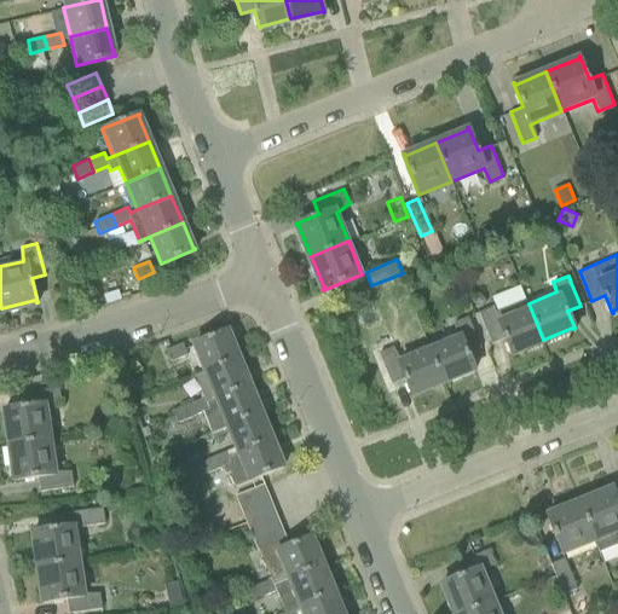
[(523,284),(495,293),(500,307),(527,297),(523,284)]
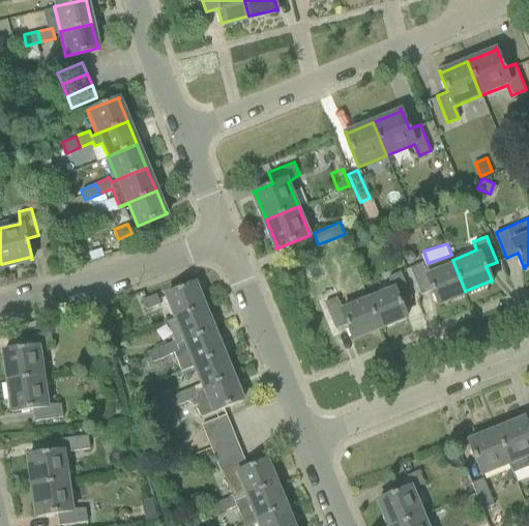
[(452,260),(451,261),(449,256),(421,267),(419,263),(410,267),(421,292),(432,288),(438,302),(439,302),(439,301),(465,291),(452,260)]
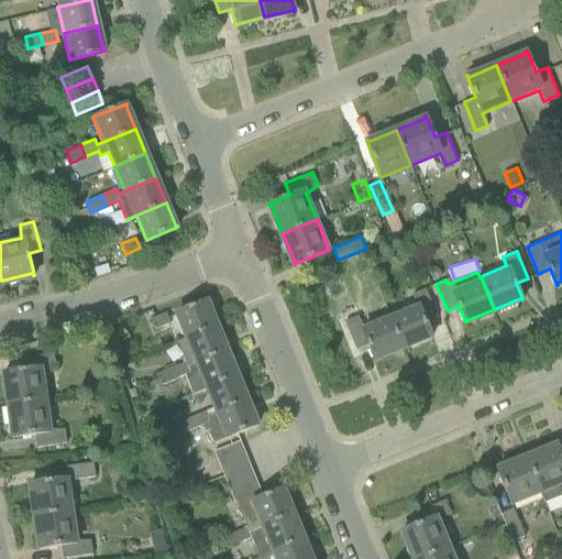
[(437,315),(429,295),(426,287),(411,294),(416,306),(390,316),(403,346),(430,335),(430,336),(431,336),(426,319),(437,315)]
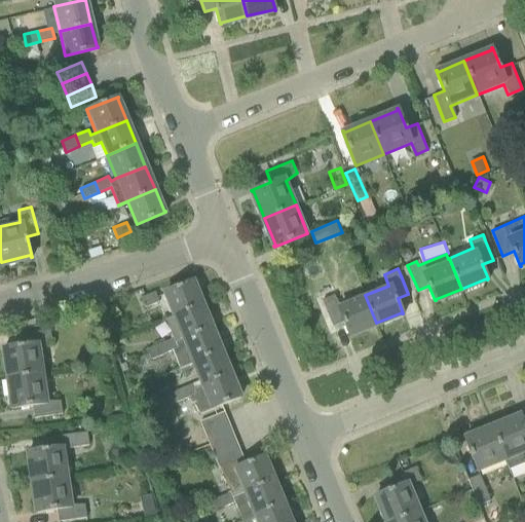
[(192,282),(193,281),(193,280),(159,294),(167,317),(201,303),(192,282)]
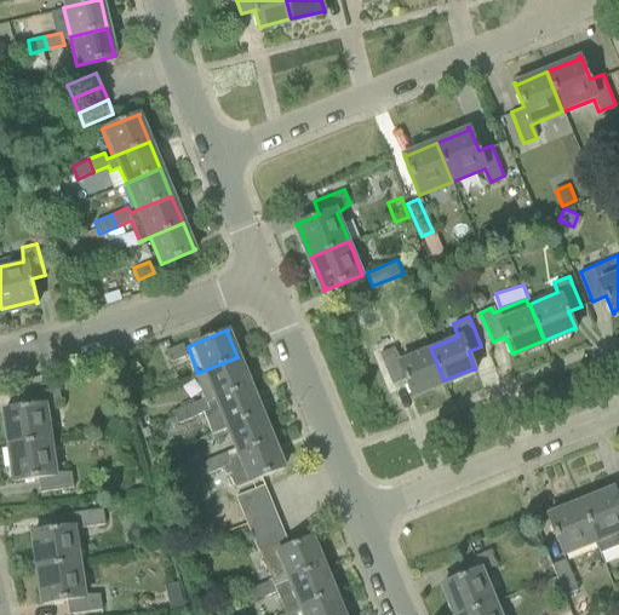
[(171,360),(188,354),(183,342),(166,349),(171,360)]
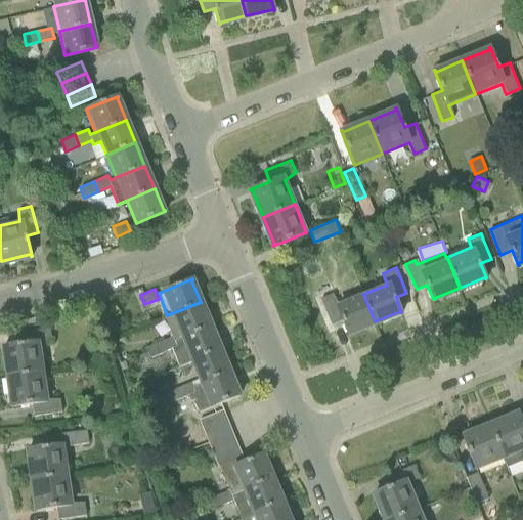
[(363,294),(338,305),(333,293),(321,298),(332,323),(343,319),(349,334),(350,334),(349,333),(375,321),(363,294)]
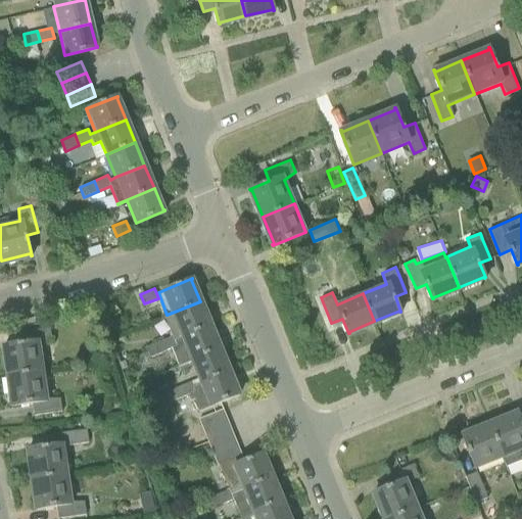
[(175,338),(209,325),(200,301),(167,315),(174,334),(175,338)]
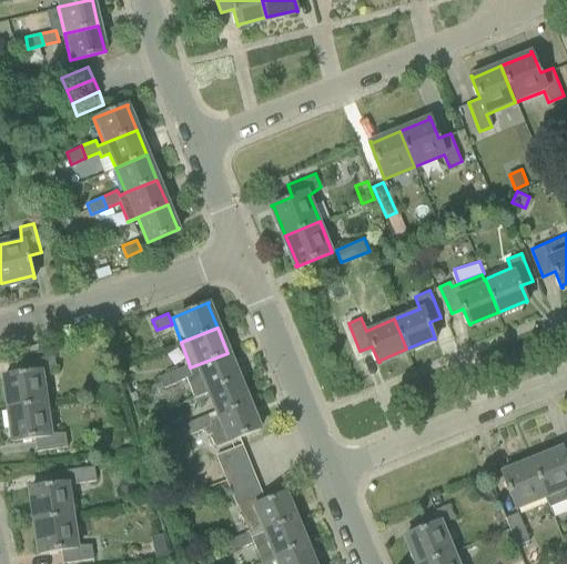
[(192,395),(238,378),(228,353),(190,368),(189,363),(173,370),(178,380),(185,378),(192,395)]
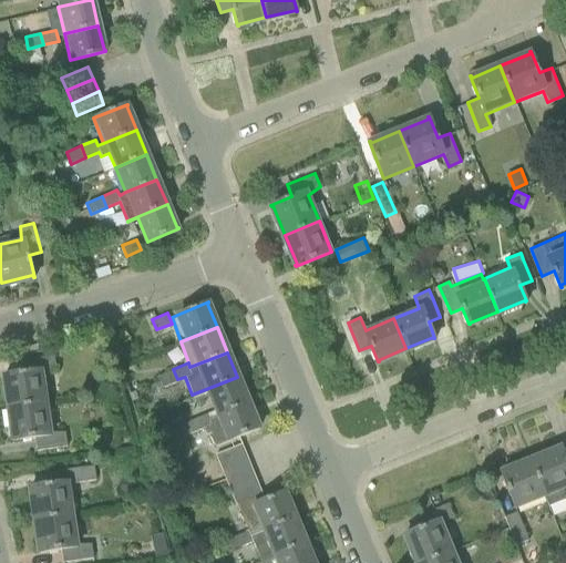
[(43,369),(57,367),(54,354),(24,358),(27,371),(3,375),(3,376),(6,376),(10,407),(48,401),(43,369)]
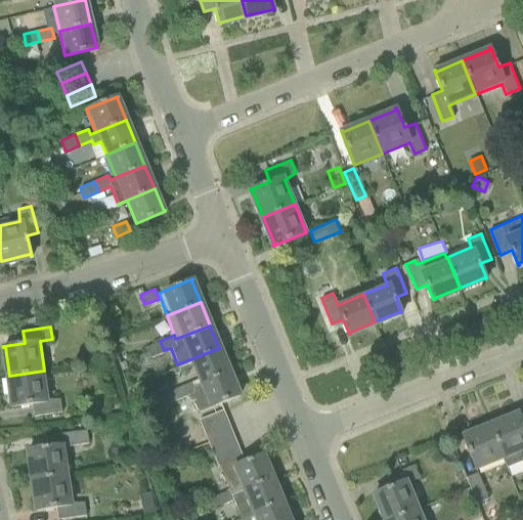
[(149,355),(164,350),(160,341),(146,346),(149,355)]
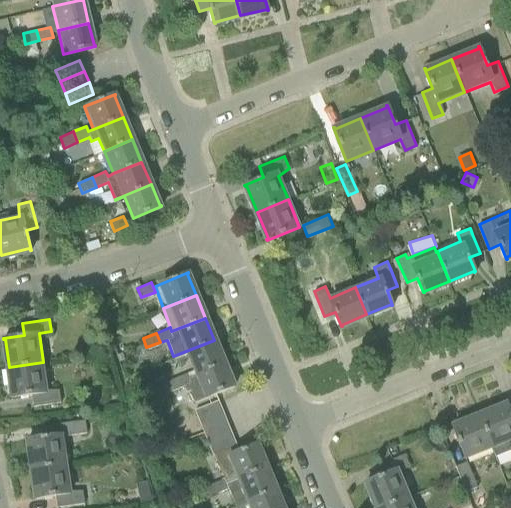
[(191,375),(224,363),(214,340),(173,356),(174,358),(183,355),(190,373),(191,375)]
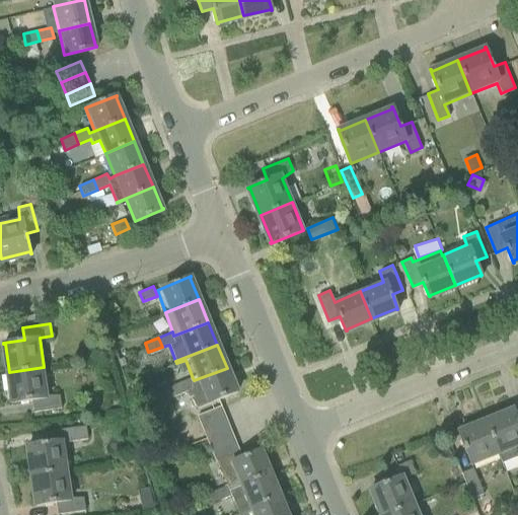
[(59,395),(48,396),(44,367),(9,372),(13,400),(11,400),(11,401),(32,398),(34,411),(61,407),(59,395)]
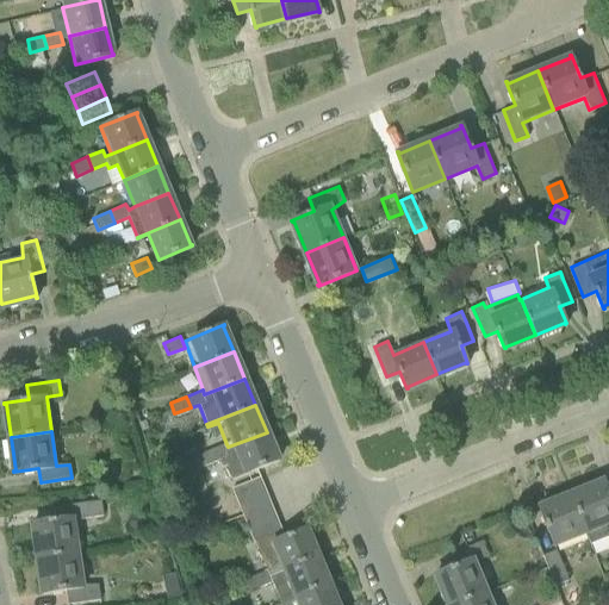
[(279,457),(278,459),(267,432),(228,447),(227,444),(209,450),(213,461),(224,457),(231,478),(279,459),(279,457)]
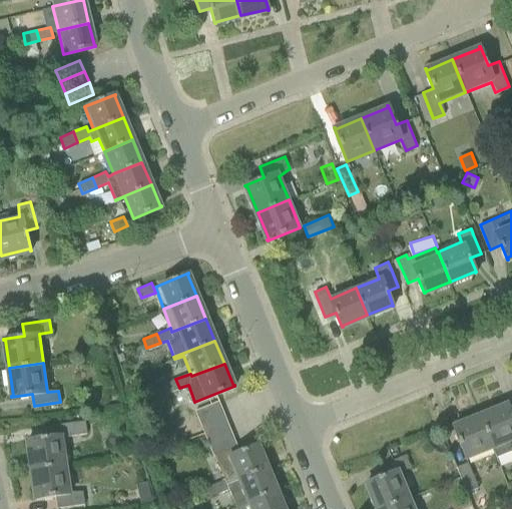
[(164,393),(179,388),(175,379),(161,384),(164,393)]
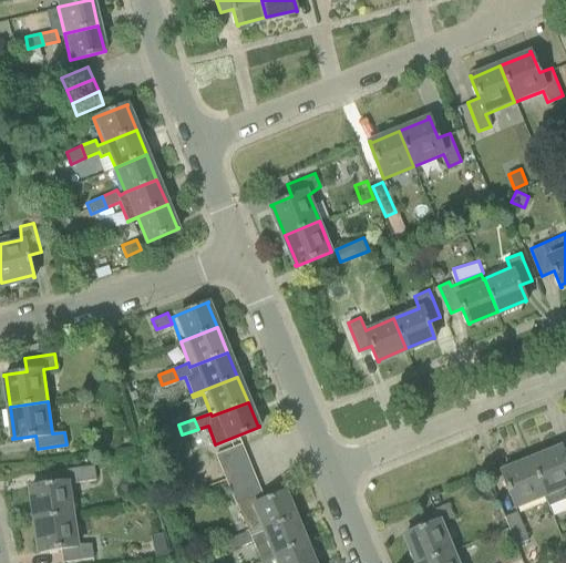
[(220,466),(247,454),(243,442),(216,453),(220,466)]
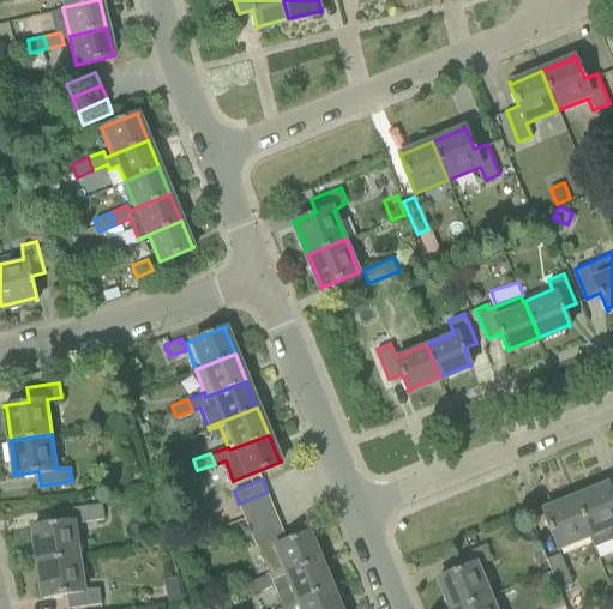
[(612,494),(608,482),(607,483),(608,486),(576,498),(595,546),(612,538),(612,536),(608,529),(612,526),(612,494)]
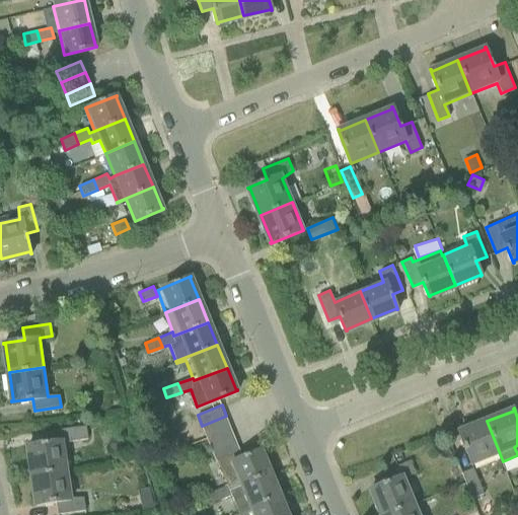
[(207,436),(230,426),(226,416),(202,426),(207,436)]
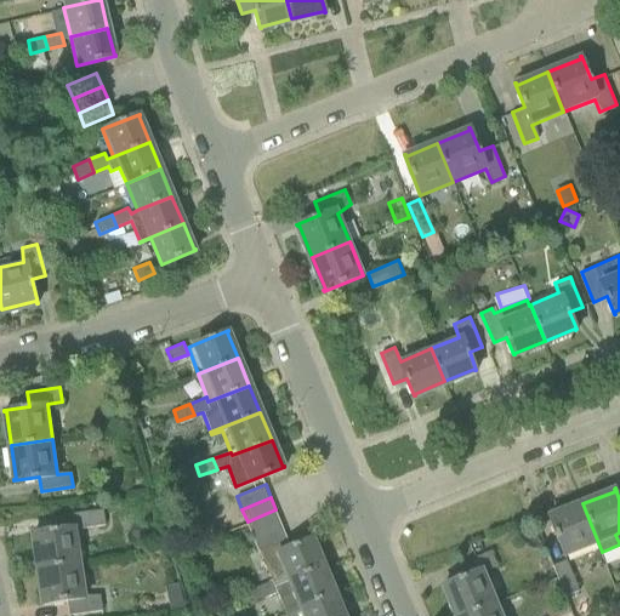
[(601,552),(602,552),(582,503),(551,517),(550,514),(549,515),(564,555),(596,542),(601,552)]
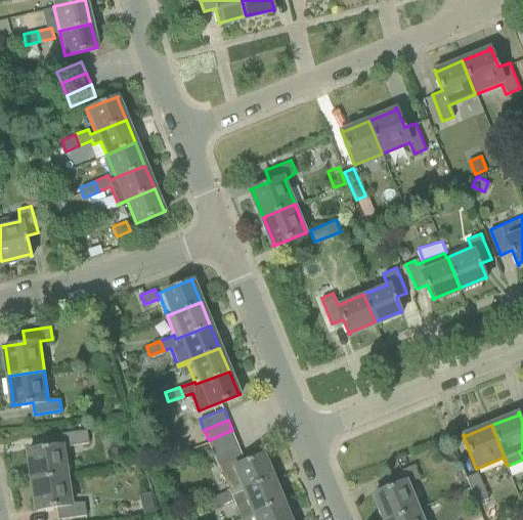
[(83,443),(88,442),(86,429),(67,431),(47,434),(48,446),(28,449),(28,450),(30,449),(34,479),(67,474),(63,446),(83,443)]
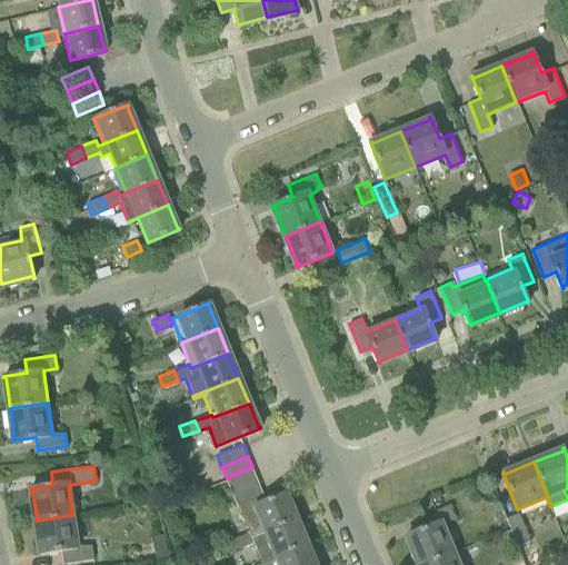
[(231,491),(258,481),(252,467),(227,478),(231,491)]
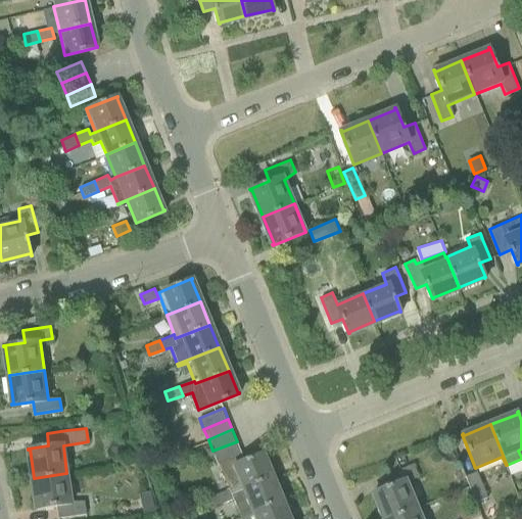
[(218,462),(241,453),(237,441),(212,451),(218,462)]
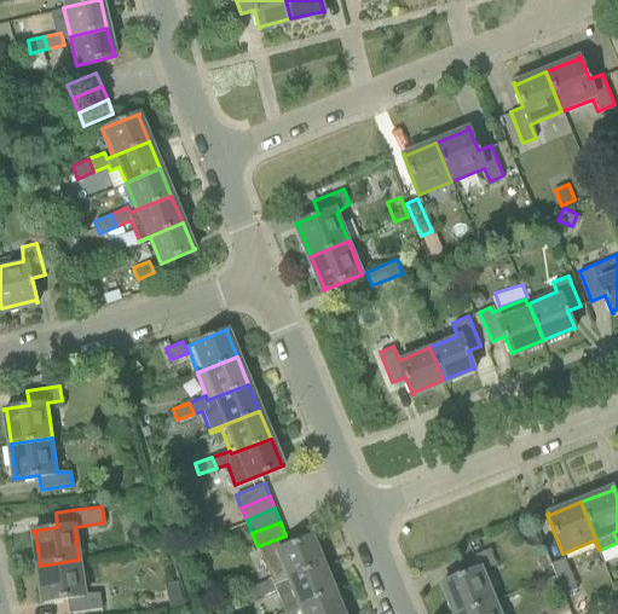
[(311,537),(312,537),(311,534),(263,555),(272,577),(273,583),(321,563),(311,537)]
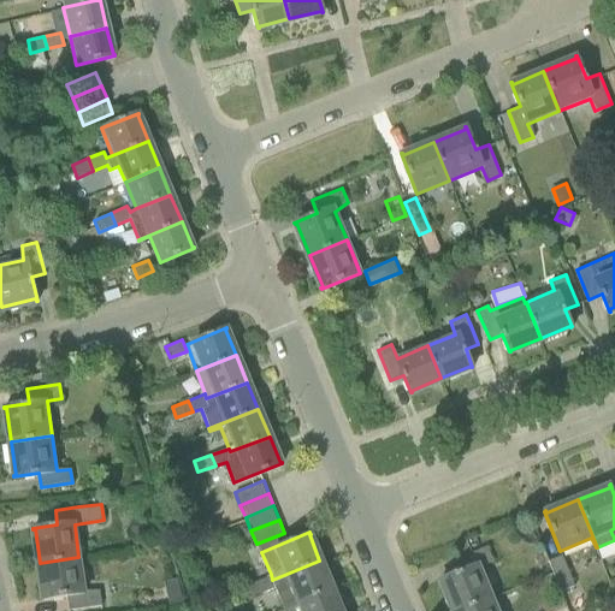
[(479,564),(494,558),(488,545),(456,557),(462,570),(439,580),(439,581),(442,580),(454,610),(455,610),(492,597),(479,564)]
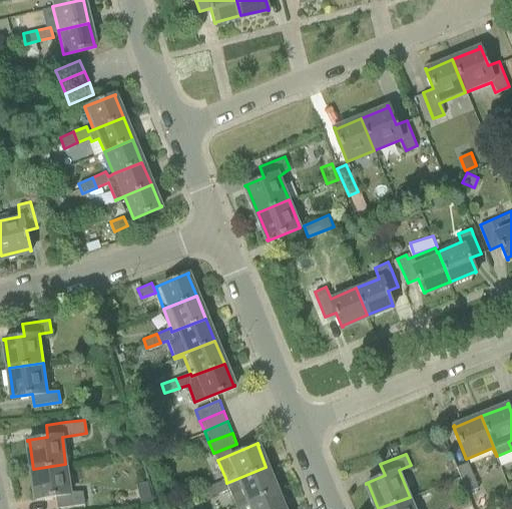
[(467,493),(477,489),(467,462),(456,466),(467,493)]
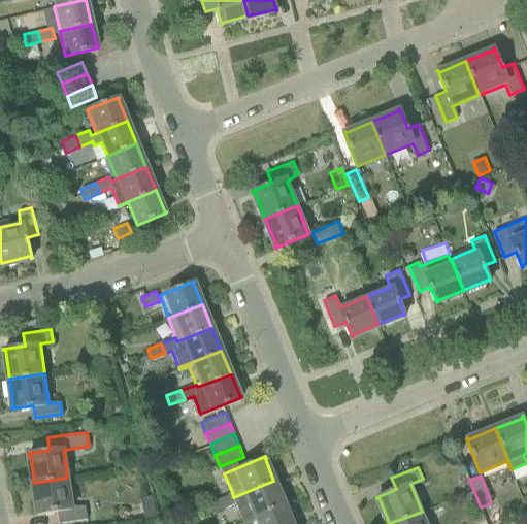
[(85,505),(71,508),(67,478),(34,483),(38,512),(36,512),(36,513),(58,510),(60,522),(87,518),(85,505)]
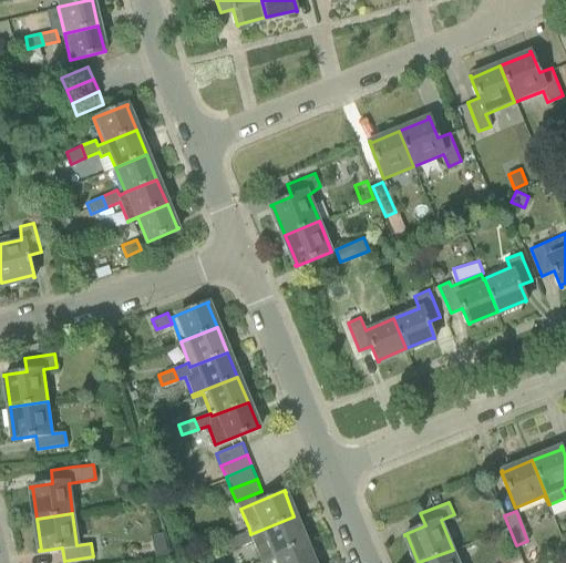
[(260,560),(305,541),(294,517),(250,534),(249,529),(237,534),(242,544),(253,540),(260,560)]
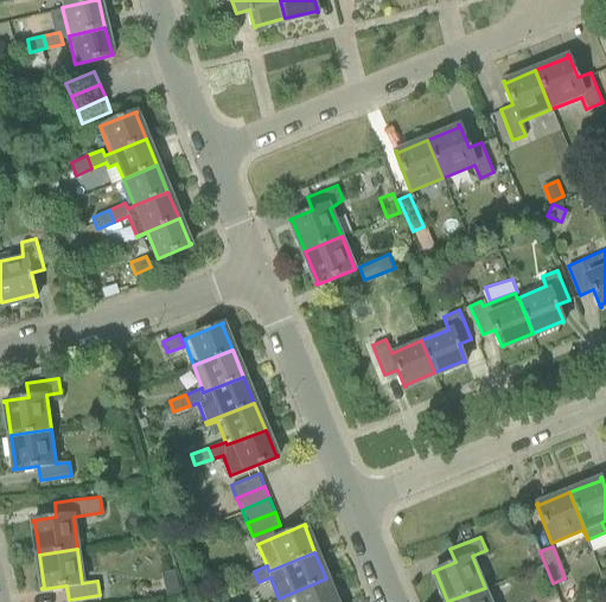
[(247,588),(259,582),(254,571),(242,576),(247,588)]
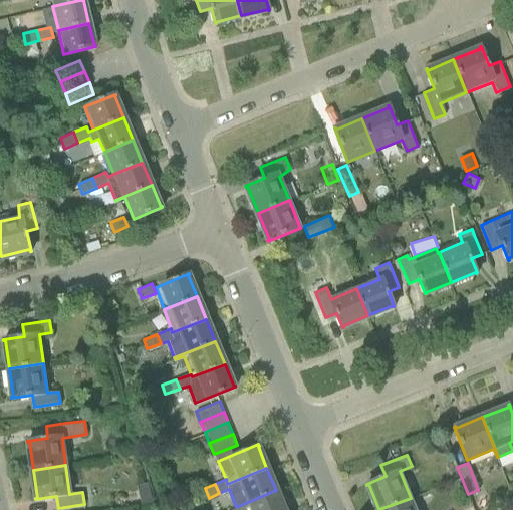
[(283,509),(276,490),(236,507),(237,509),(283,509)]
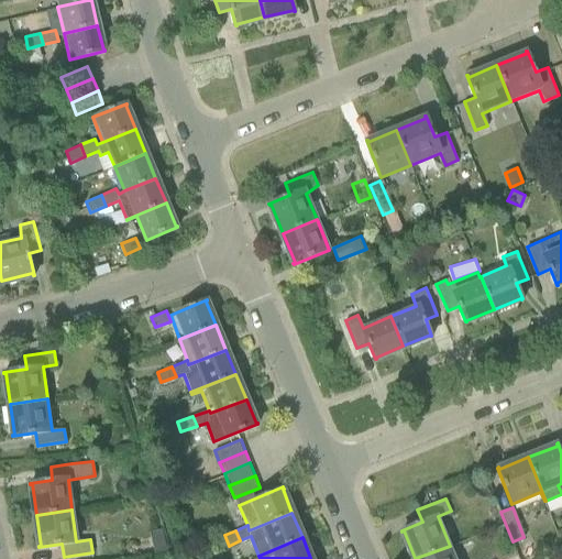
[(529,558),(532,558),(537,543),(522,538),(518,556),(529,558)]
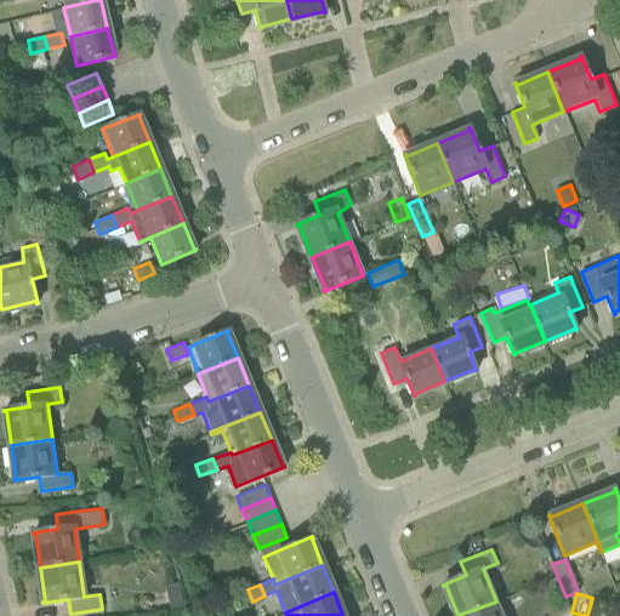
[(501,615),(496,602),(459,615),(501,615)]
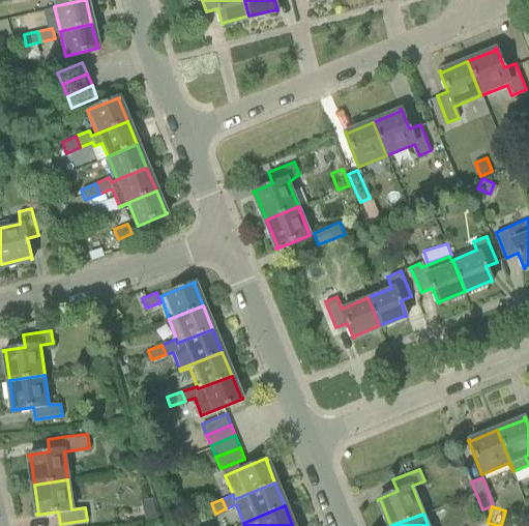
All buildings are outlined.
